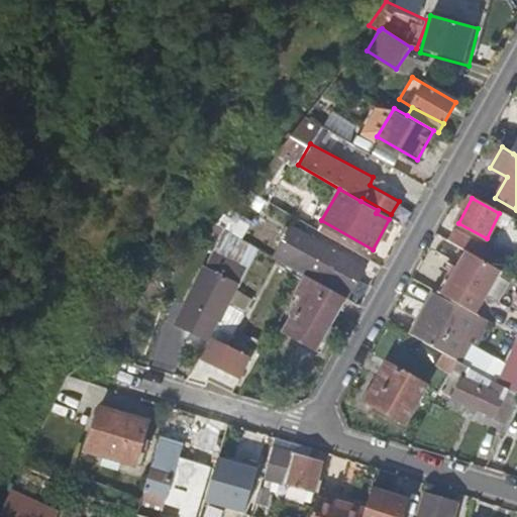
[(237,213),(226,229),(248,241),(257,224),(237,213)]
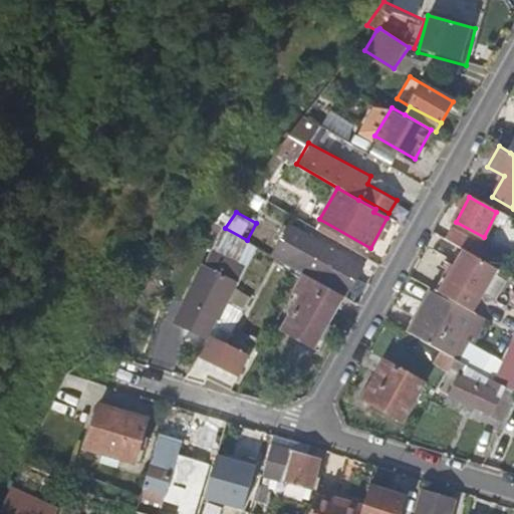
[(293,221),(285,234),(303,245),(311,231),(293,221)]
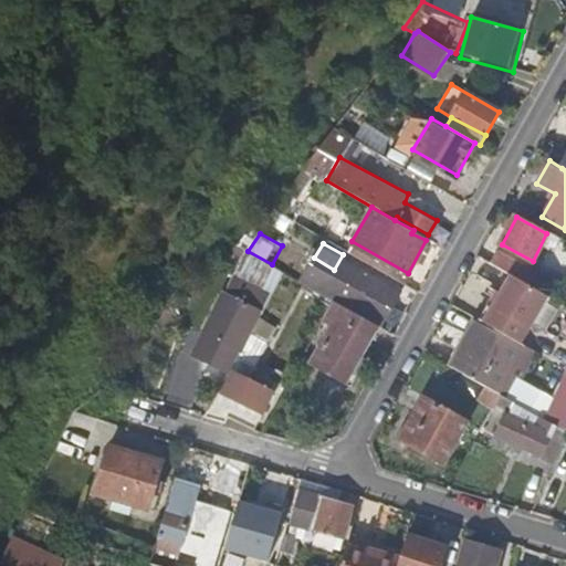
[(498,251),(491,263),(515,276),(522,264),(498,251)]
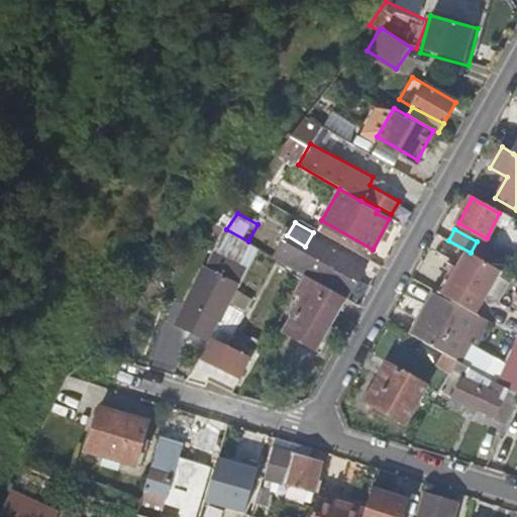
[(287,235),(275,256),(304,272),(305,273),(347,297),(367,262),(313,232),(305,246),(287,235)]
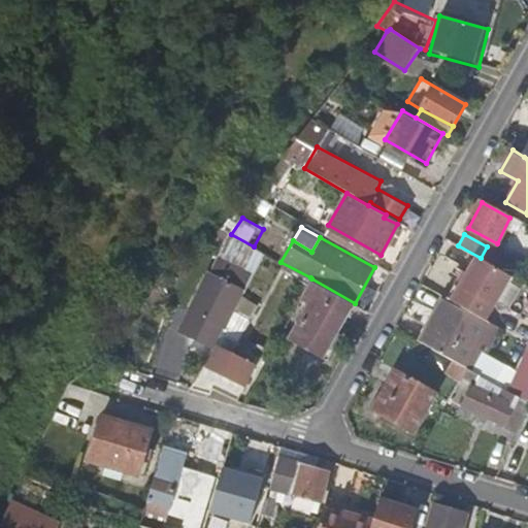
[(481,258),(502,269),(507,259),(487,246),(481,258)]
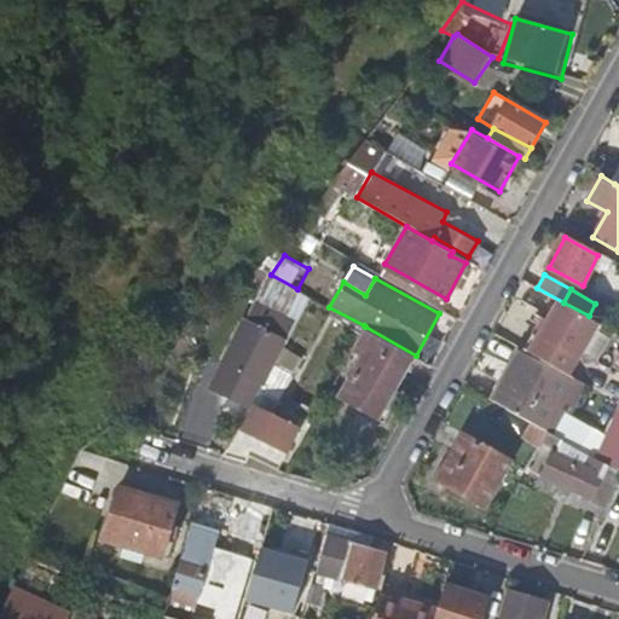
[(559,300),(528,353),(536,357),(570,376),(601,323),(559,300)]
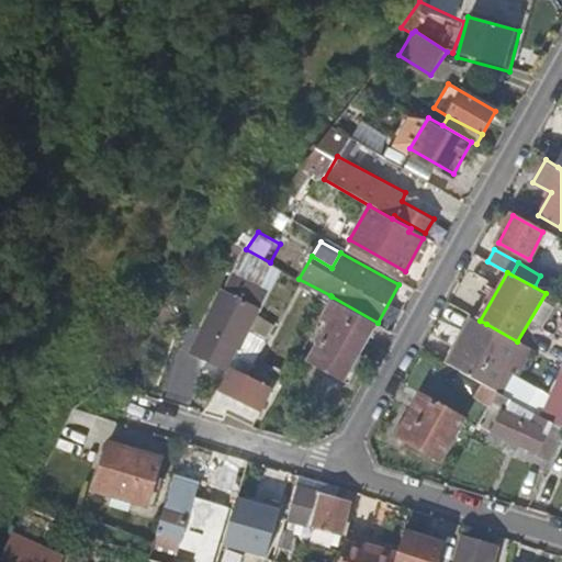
[(203,359),(226,372),(236,352),(256,318),(258,314),(220,293),(198,332),(213,339),(203,359)]
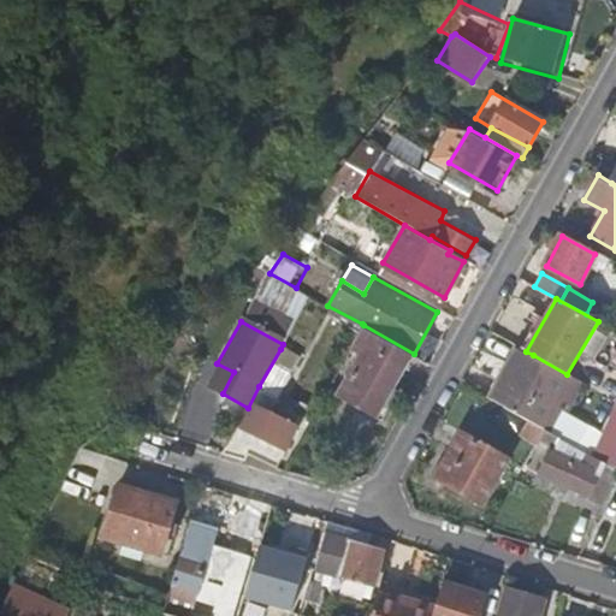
[(414,354),(363,325),(347,354),(359,361),(350,374),(355,378),(344,397),(378,416),(414,354)]
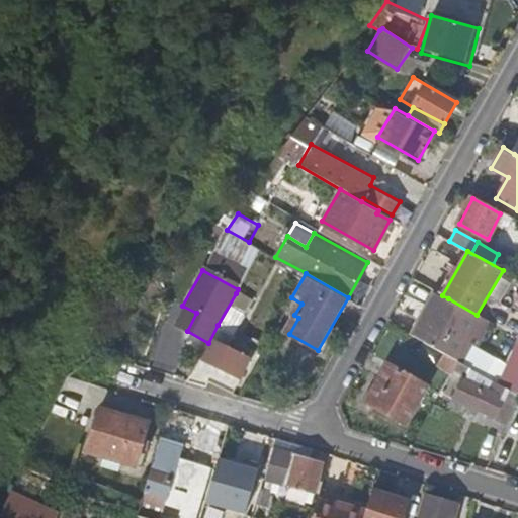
[(484,327),(487,321),(477,315),(448,298),(437,292),(413,337),(420,340),(453,359),(463,365),(467,355),(457,350),(473,322),(484,327)]
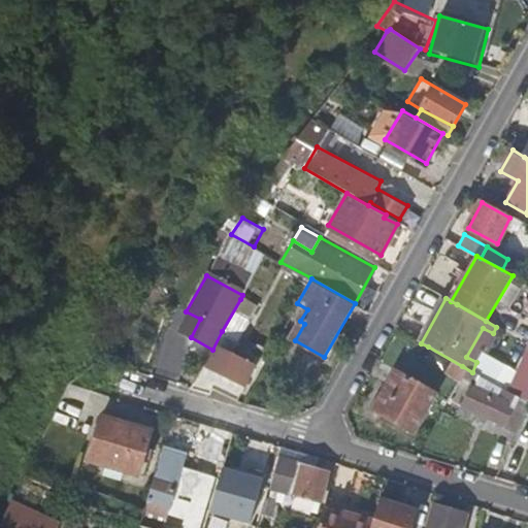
[(240,299),(222,331),(237,340),(255,308),(240,299)]
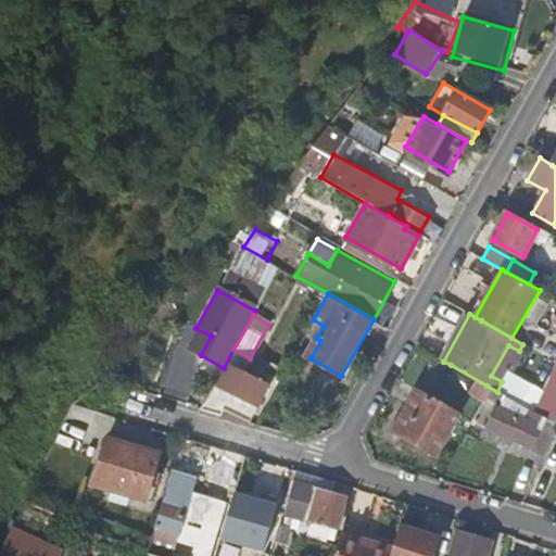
[(186,348),(201,355),(211,336),(196,328),(186,348)]
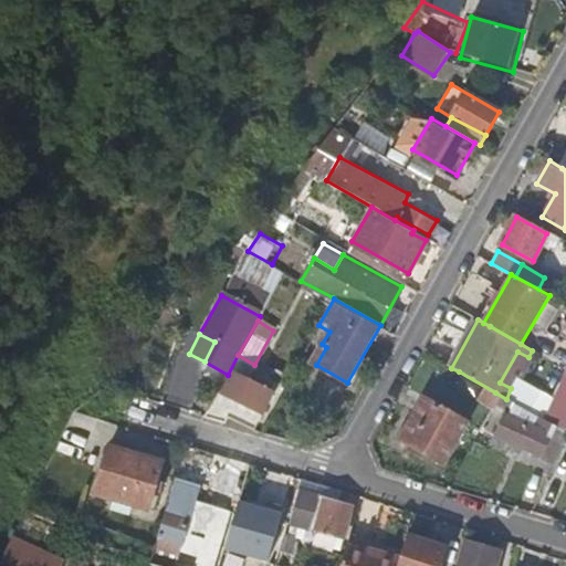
[(511,388),(528,357),(517,352),(500,383),(511,388)]
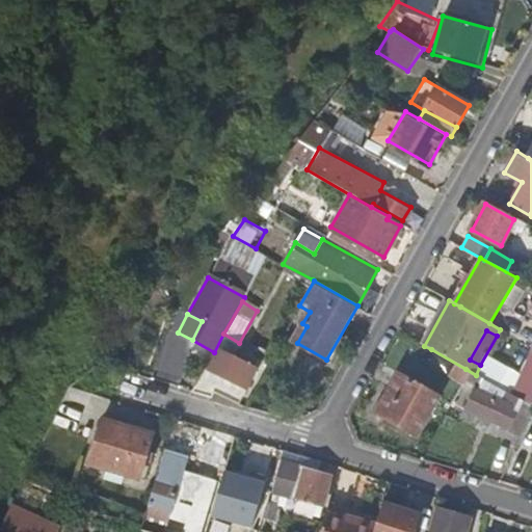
[(210,358),(191,392),(211,398),(214,393),(232,404),(236,405),(256,371),(232,355),(239,343),(223,334),(214,352),(210,358)]
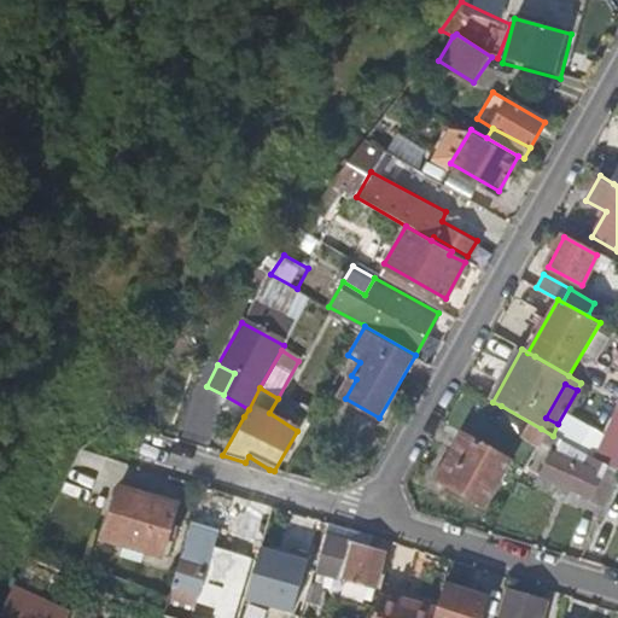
[(494,423),(531,444),(535,439),(541,429),(501,406),(494,423)]
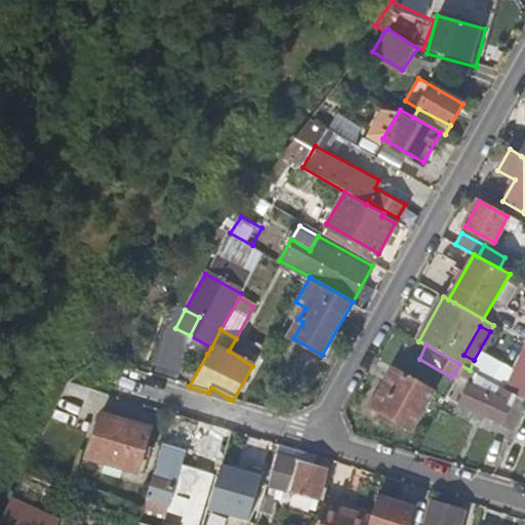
[(468,380),(473,371),(470,370),(459,364),(454,373),(468,380)]
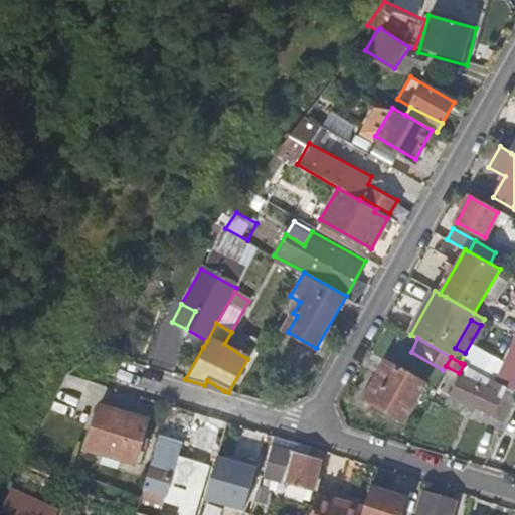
[(405,425),(426,386),(384,363),(363,401),(405,425)]
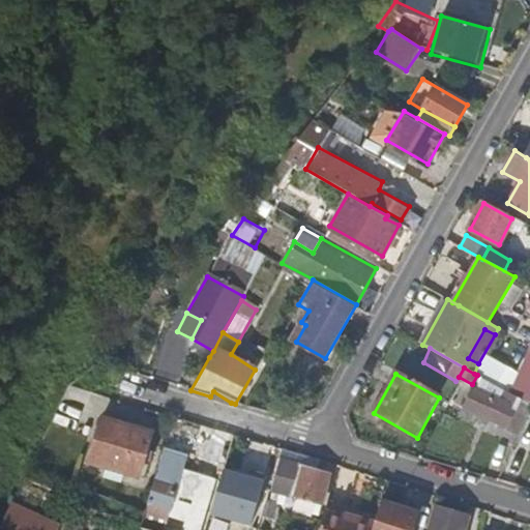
[(529,405),(529,402),(529,382),(524,380),(520,387),(514,384),(509,393),(529,405)]
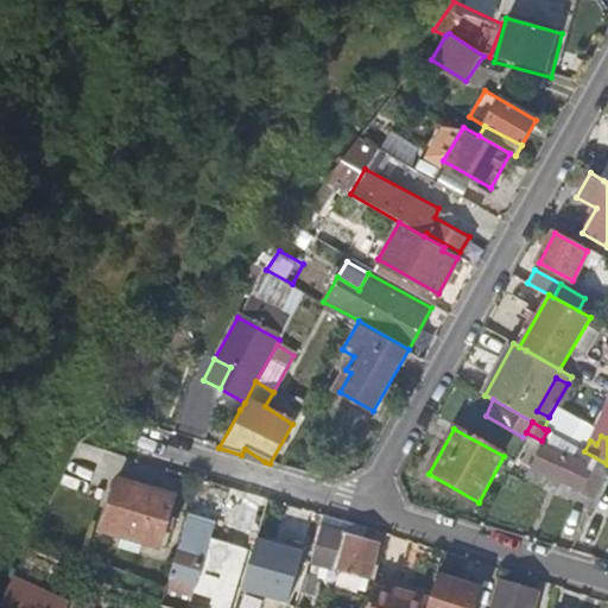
[(574,495),(588,501),(607,464),(584,451),(575,445),(570,457),(537,442),(526,466),(575,489),(574,495)]
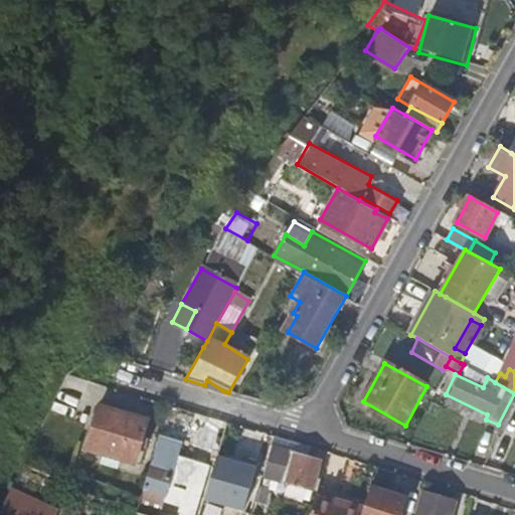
[(100,405),(86,450),(135,463),(147,419),(100,405)]
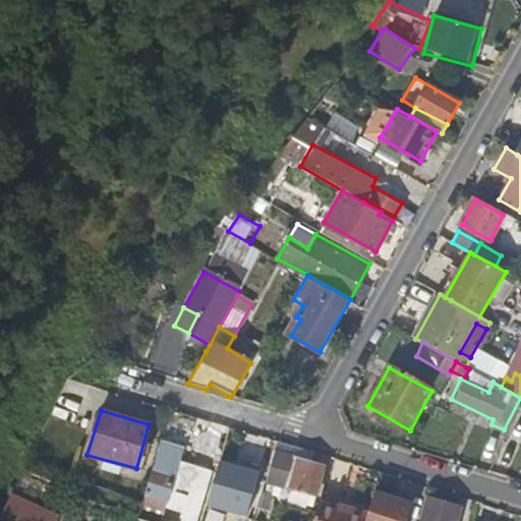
[(158,441),(139,512),(171,520),(208,520),(210,518),(166,504),(181,448),(158,441)]
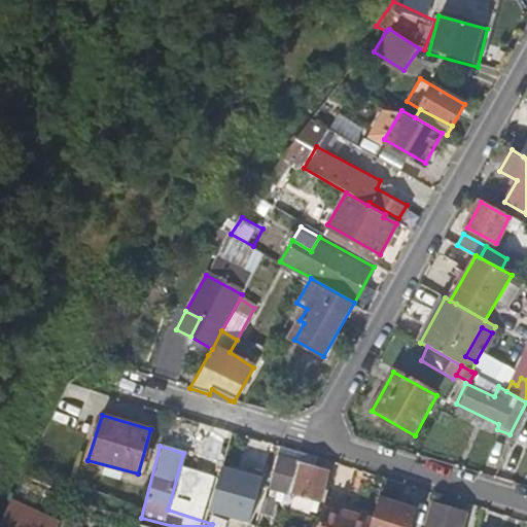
[(290,451),(276,447),(274,457),(276,459),(287,462),(290,451)]
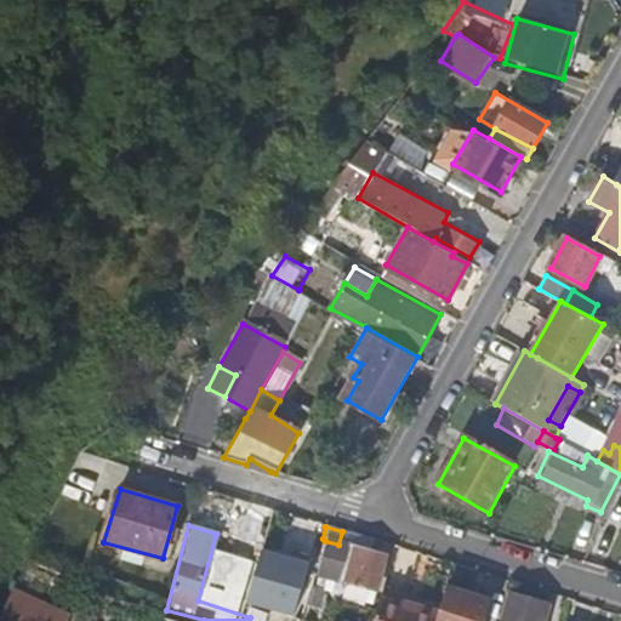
[(262,570),(268,571),(302,582),(303,579),(314,541),(274,529),(262,570)]
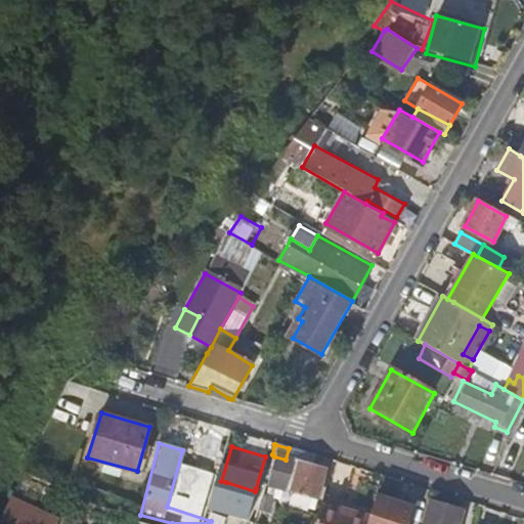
[(312,455),(289,448),(286,460),(309,466),(312,455)]
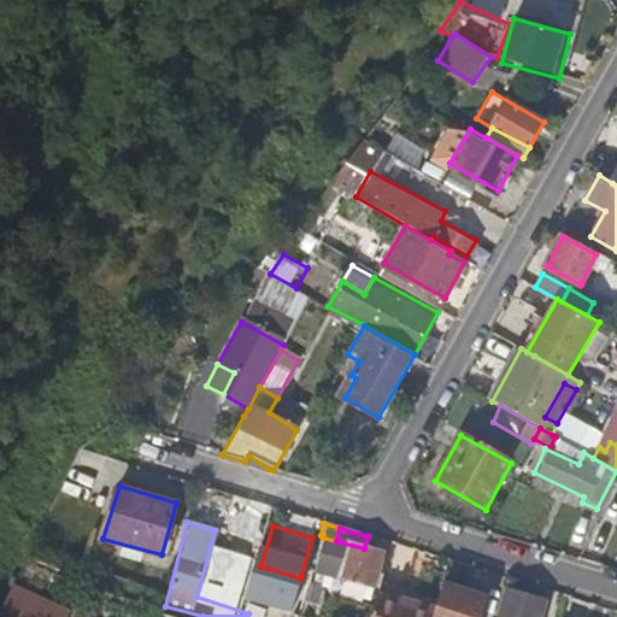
[(378,552),(364,548),(336,541),(323,538),(315,571),(369,587),(378,552)]
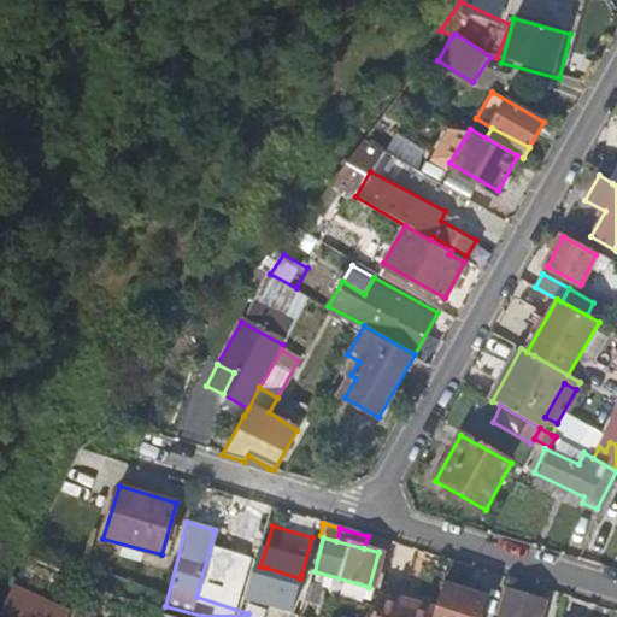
[(256,605),(294,616),(298,616),(305,594),(307,585),(309,577),(301,575),(300,579),(266,568),(256,605)]
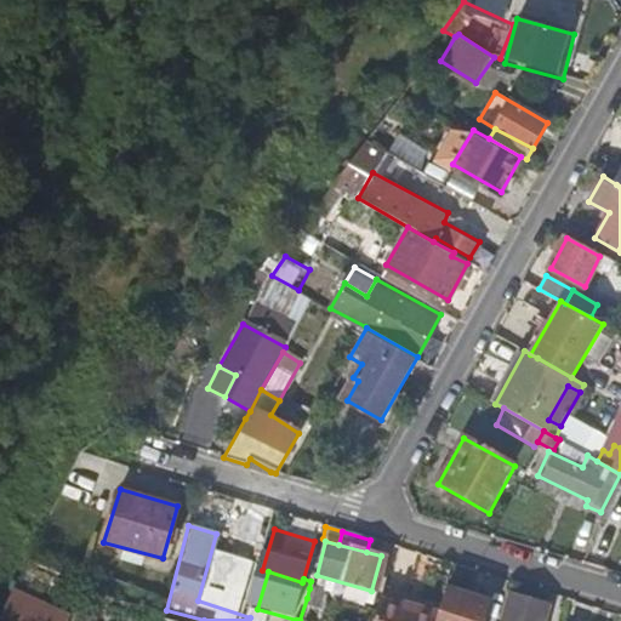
[(365,607),(369,591),(346,586),(342,603),(365,607)]
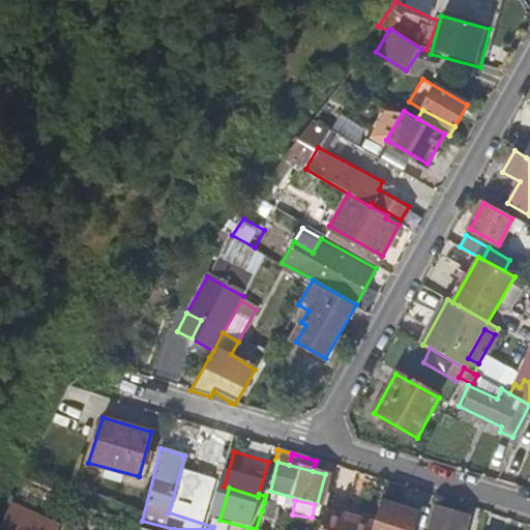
[(262,510),(272,513),(277,516),(280,506),(264,502),(262,510)]
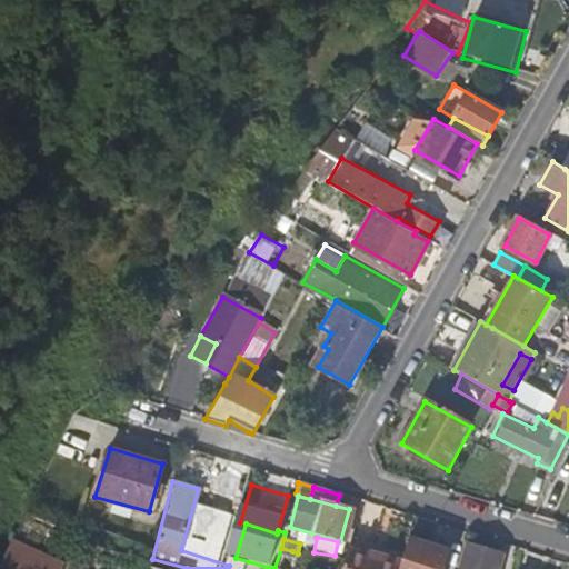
[(396,568),(439,568),(437,568),(441,555),(429,551),(430,546),(406,539),(398,565),(396,568)]
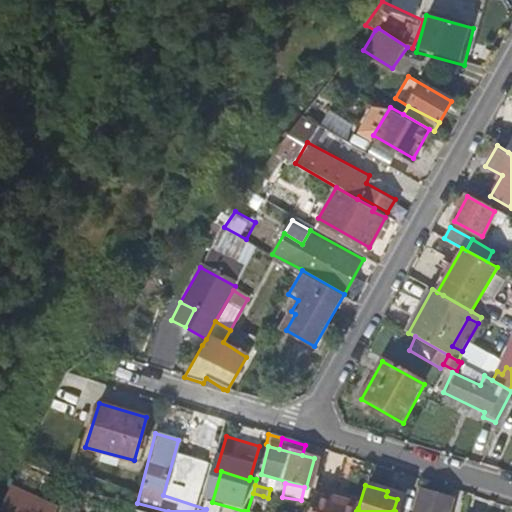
[(8,489),(0,506),(0,510),(4,511),(44,511),(47,506),(8,489)]
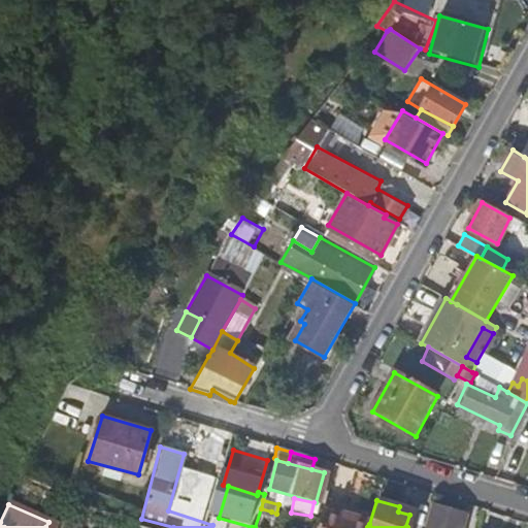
[(431,504),(424,527),(458,527),(462,515),(431,504)]
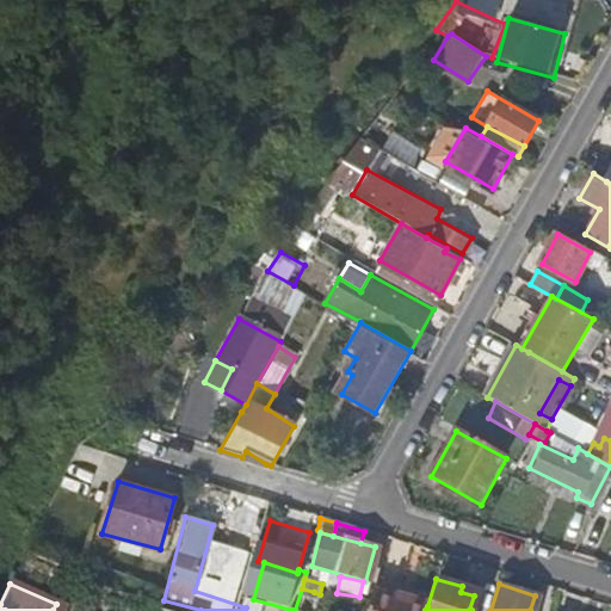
[(295,610),(307,610),(314,592),(302,588),(295,610)]
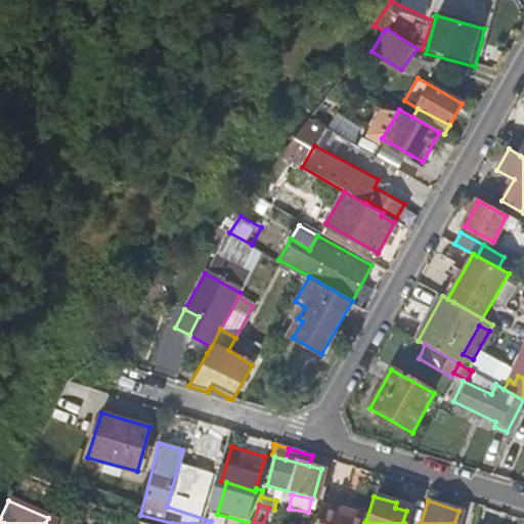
[(317,506),(311,523),(364,523),(366,520),(317,506)]
